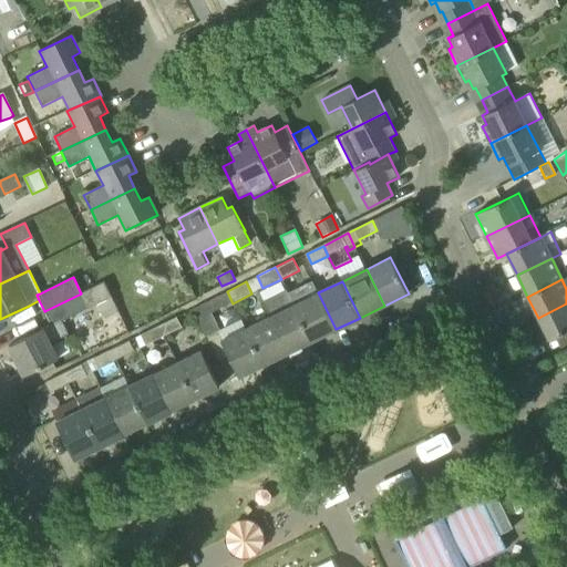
[(81,294),(44,311),(52,325),(10,346),(24,375),(58,359),(50,343),(69,334),(62,321),(112,297),(104,282),(81,294)]
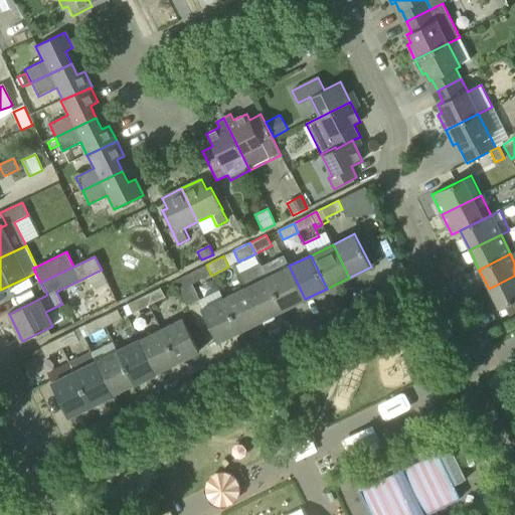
[(238,274),(244,288),(262,321),(283,310),(267,277),(260,263),(238,274)]
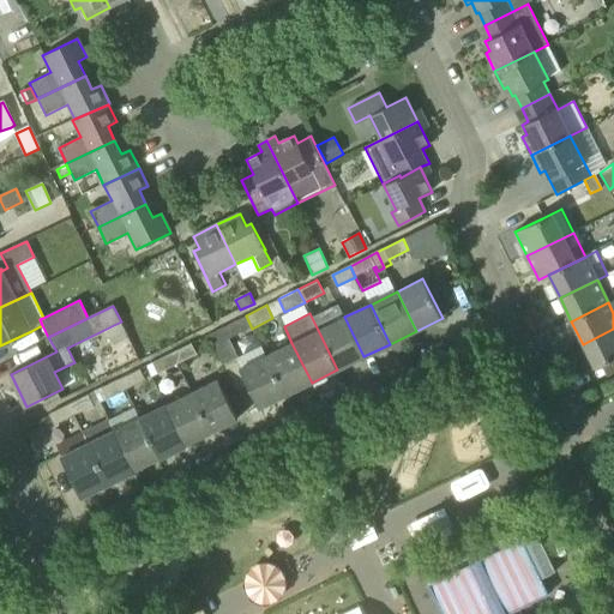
[(234,337),(252,329),(246,315),(228,325),(234,337)]
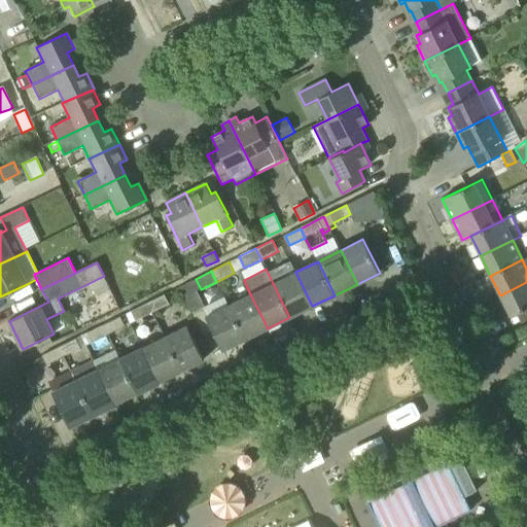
[(295,272),(273,283),(289,317),(312,306),(295,272)]
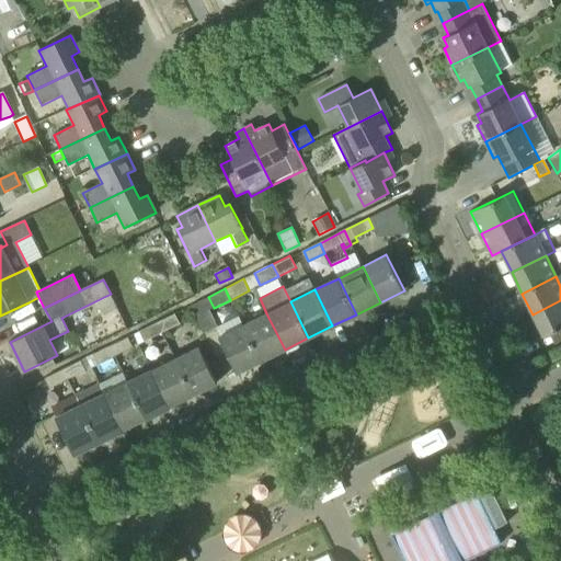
[(111,295),(96,301),(102,313),(116,307),(111,295)]
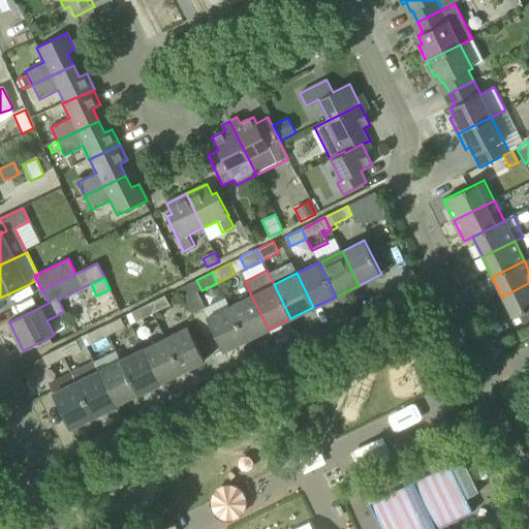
[(201,310),(205,308),(196,293),(195,293),(190,282),(179,288),(192,315),(201,310)]
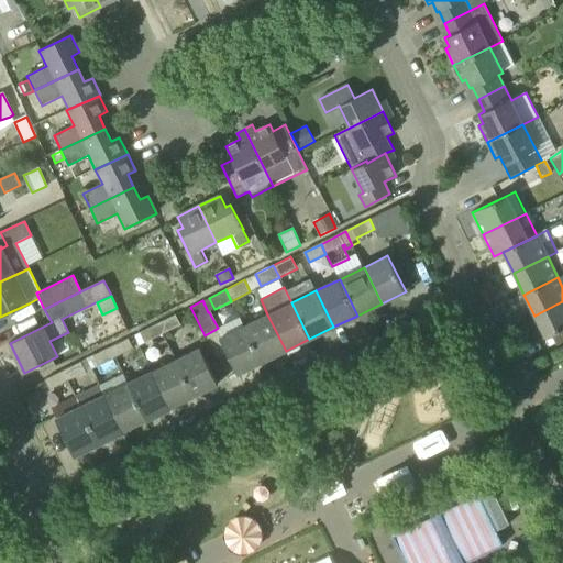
[(562,301),(534,316),(545,337),(562,328),(562,301)]
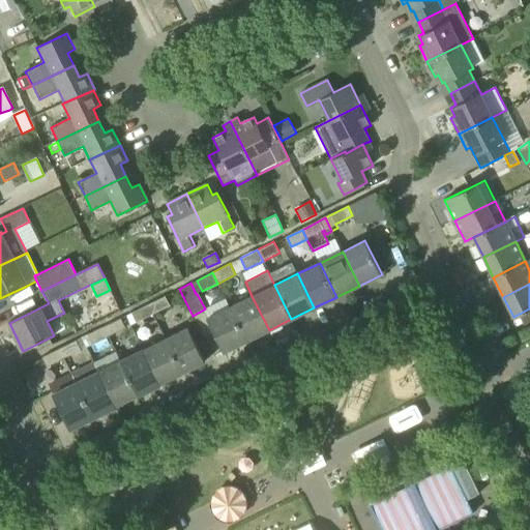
[(252,296),(230,306),(246,342),(269,330),(252,296)]
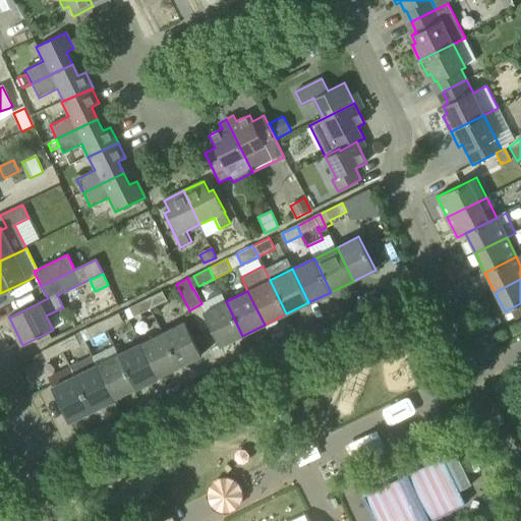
[(148,300),(152,309),(168,301),(163,292),(148,300)]
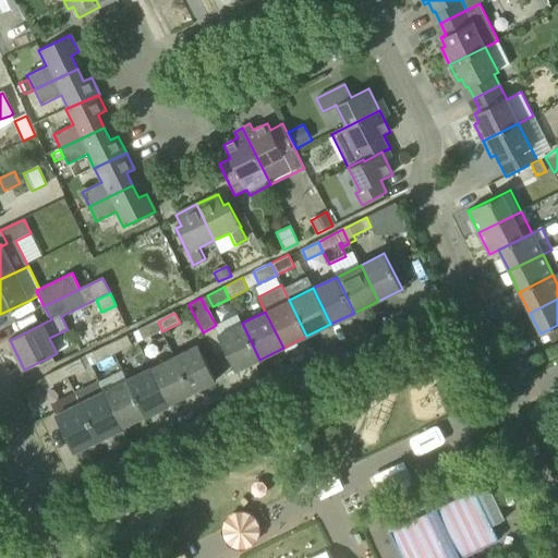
[(237,315),(216,325),(213,327),(226,351),(235,371),(259,360),(242,323),(237,315)]
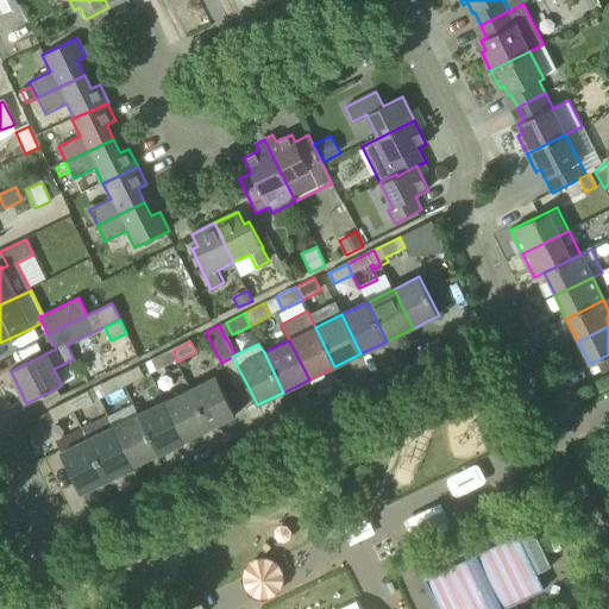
[(157,371),(177,362),(173,351),(152,360),(157,371)]
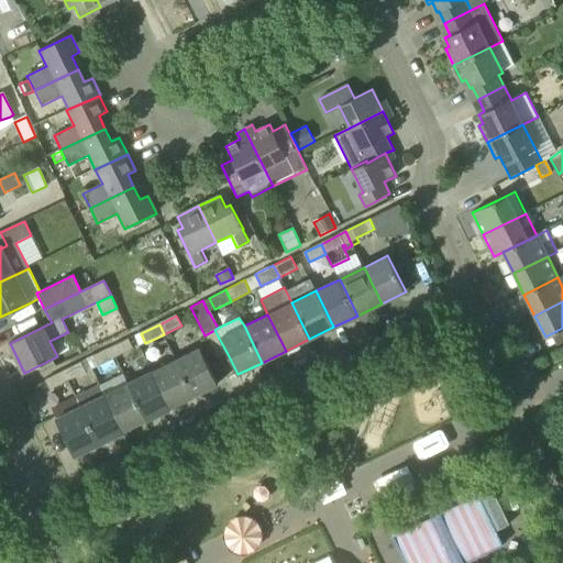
[(129,339),(111,348),(116,357),(134,349),(129,339)]
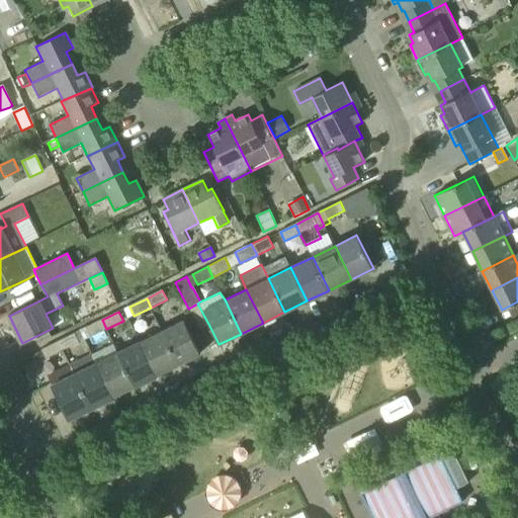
[(106,329),(102,320),(86,328),(90,337),(106,329)]
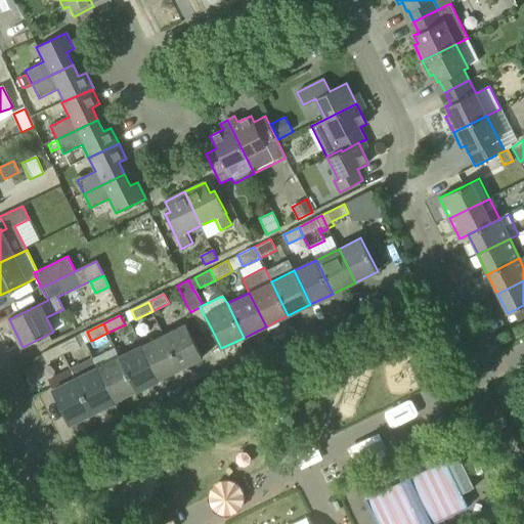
[(186,323),(164,335),(181,368),(203,357),(186,323)]
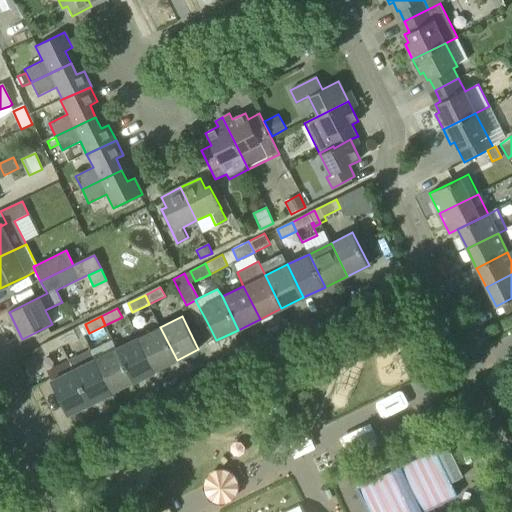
[(160,327),(138,338),(155,371),(177,360),(160,327)]
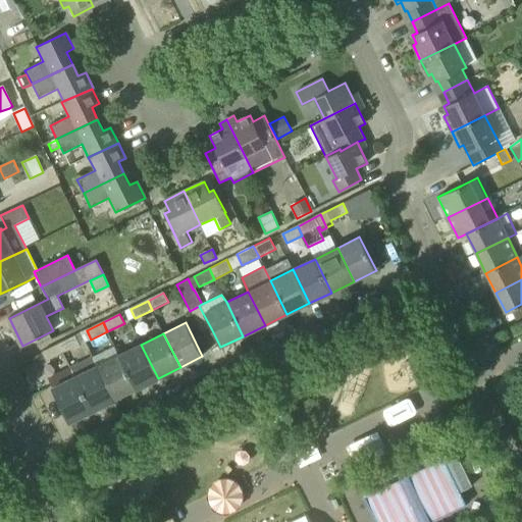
[(75,335),(58,344),(63,353),(80,345),(75,335)]
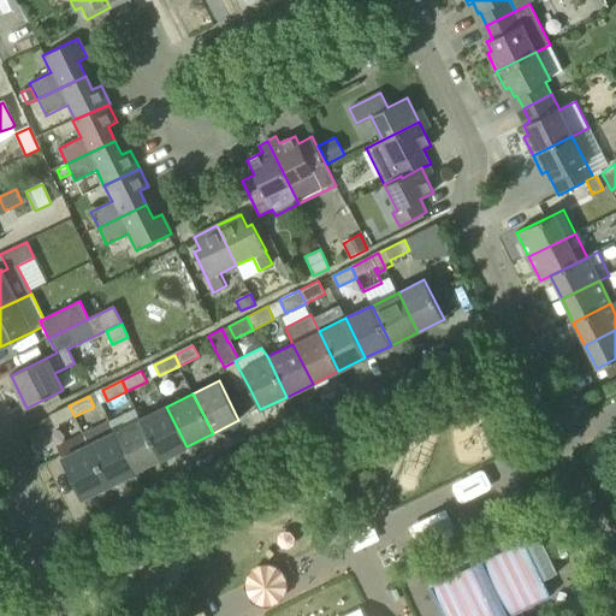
[(75,416),(69,406),(49,415),(55,426),(75,416)]
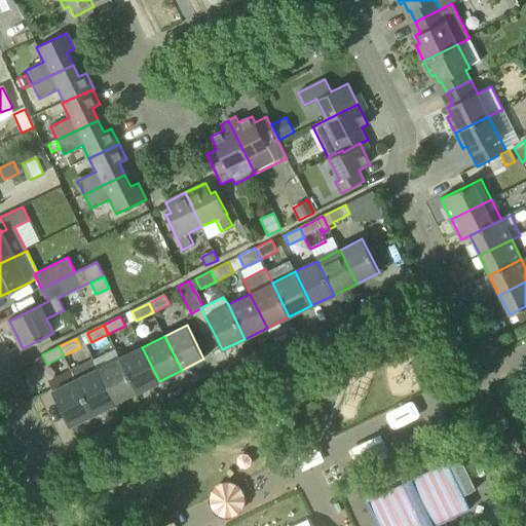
[(142,347),(120,358),(137,392),(159,381),(142,347)]
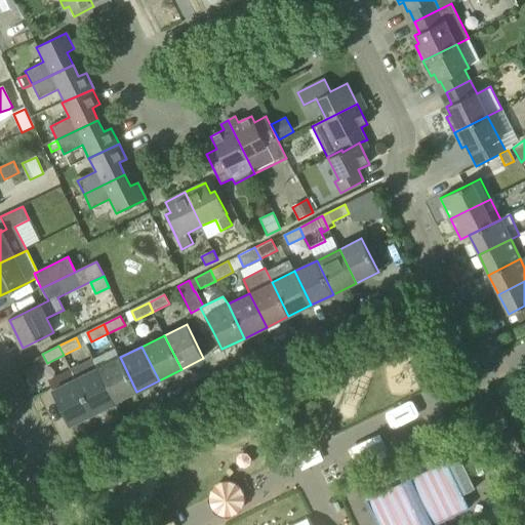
[(120,357),(97,368),(114,402),(136,392),(120,357)]
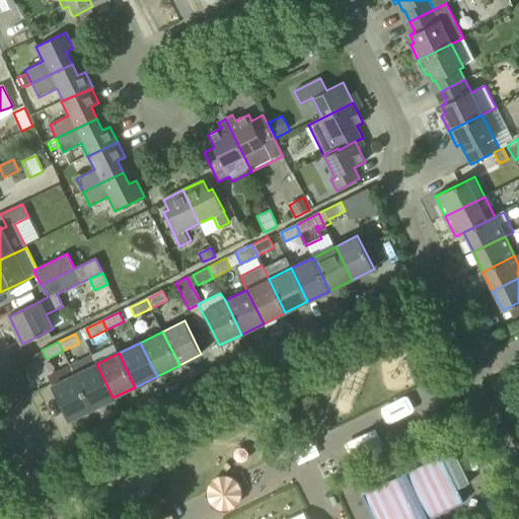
[(96,364),(74,375),(90,409),(113,397),(96,364)]
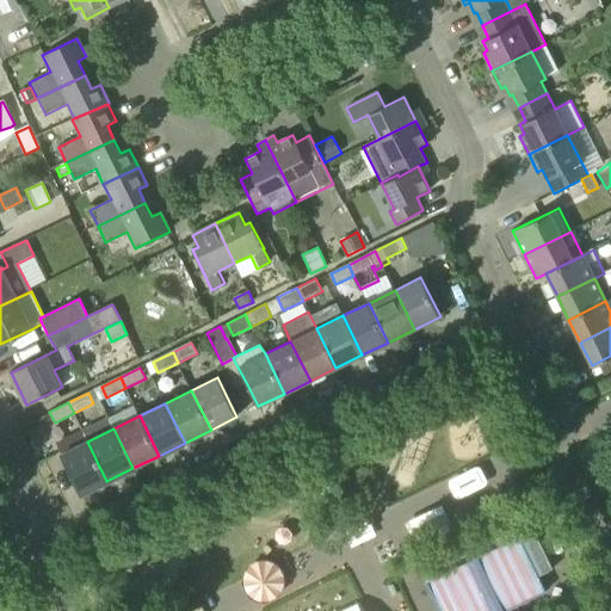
[(106,481),(87,442),(61,455),(81,494),(106,481)]
